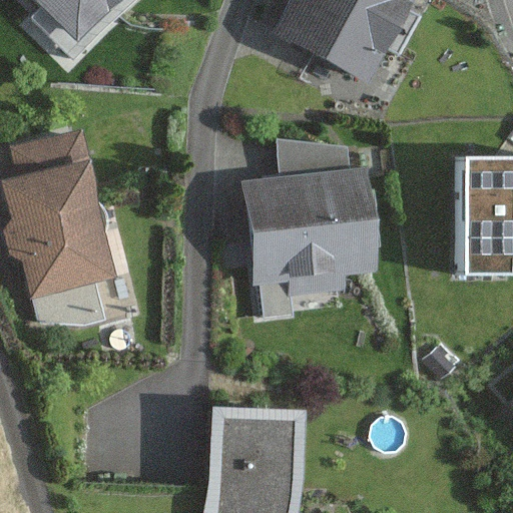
[(32,0),(79,43),(118,0),(32,0)]
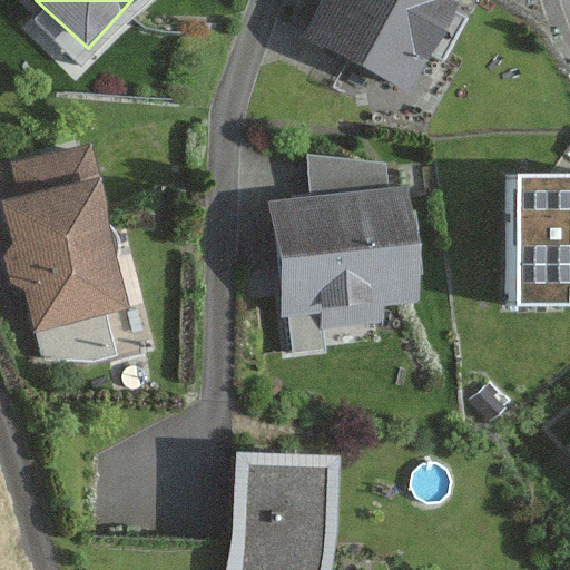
[(324,0),(304,38),(411,95),(433,55),(445,61),(467,21),(454,15),(461,0),(324,0)]
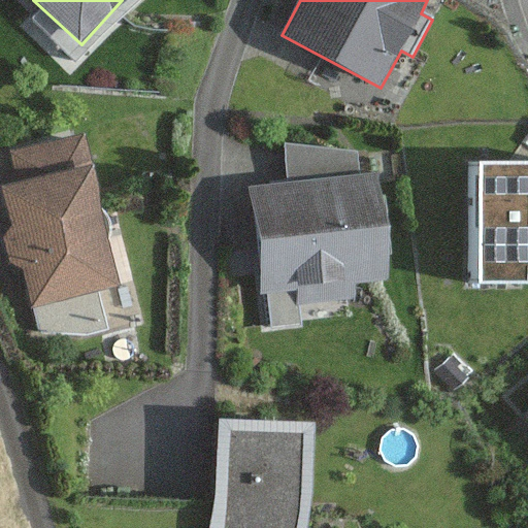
[(18,187),(93,169),(85,135),(9,153),(18,187)]
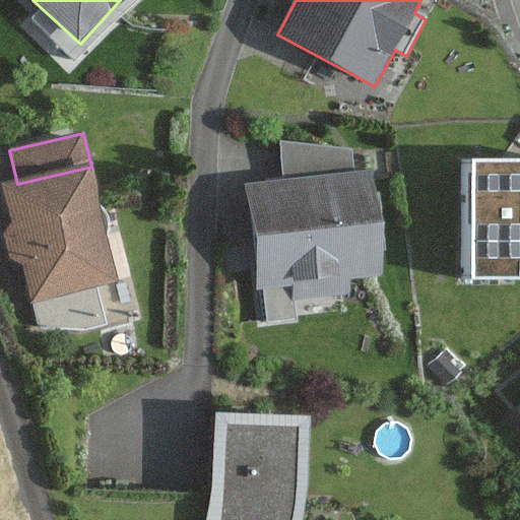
[(499,160),(463,160),(462,282),(519,282),(519,141),(516,139),(499,160)]
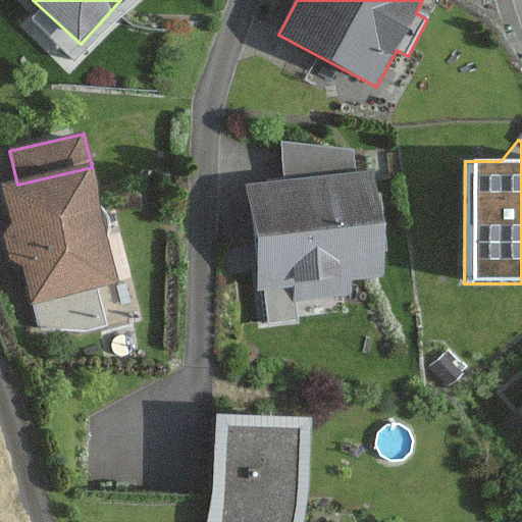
[(280,143),(284,180),(354,173),(352,150),(280,143)]
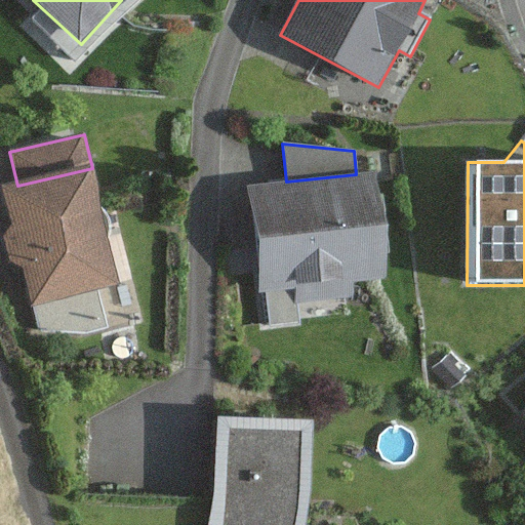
[(31,307),(120,285),(92,168),(17,186),(3,189),(11,227),(3,237),(10,260),(22,267),(31,307)]
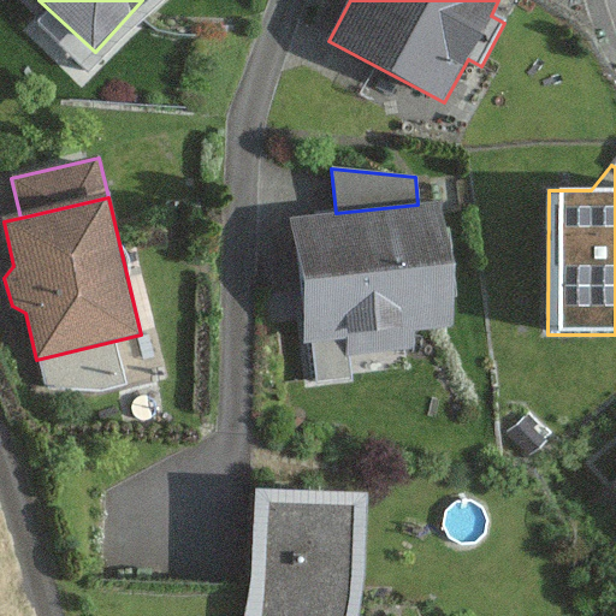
[(410,330),(452,325),(439,202),(418,205),(336,213),(289,219),(307,388),(353,383),(350,355),(412,349),(410,330)]
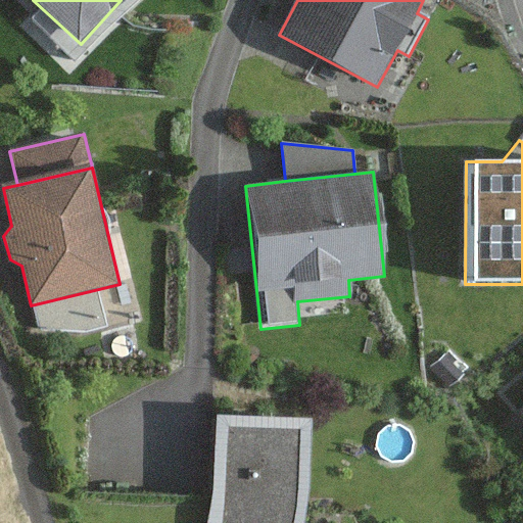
[(207,522),(304,522),(312,419),(216,413),(209,503),(207,522)]
